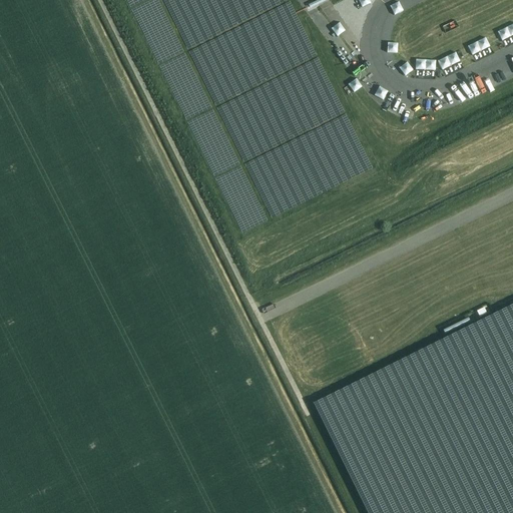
[(215,178),(242,232),(267,220),(240,166),(215,178)]
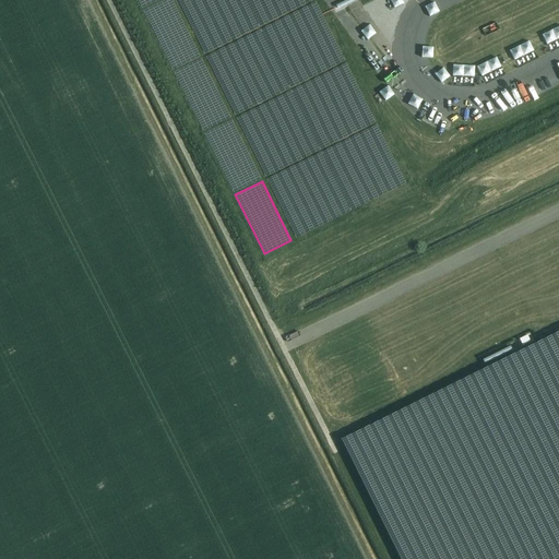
[(558,558),(558,330),(341,439),(400,558),(558,558)]
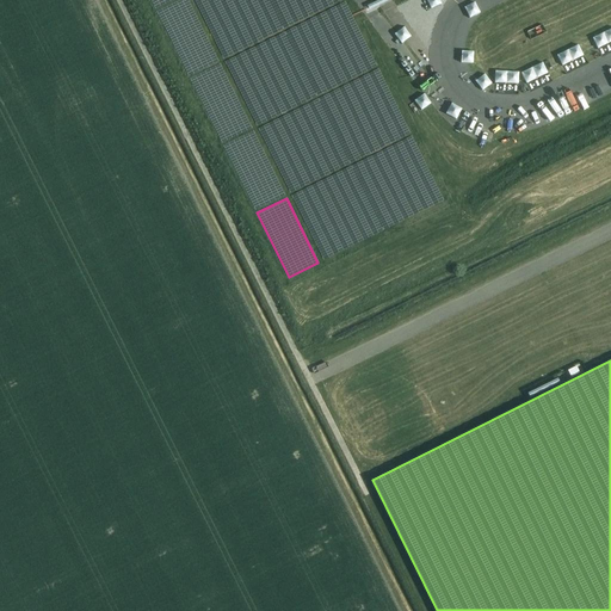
[(576,366),(567,370),(571,377),(580,374),(576,366)]
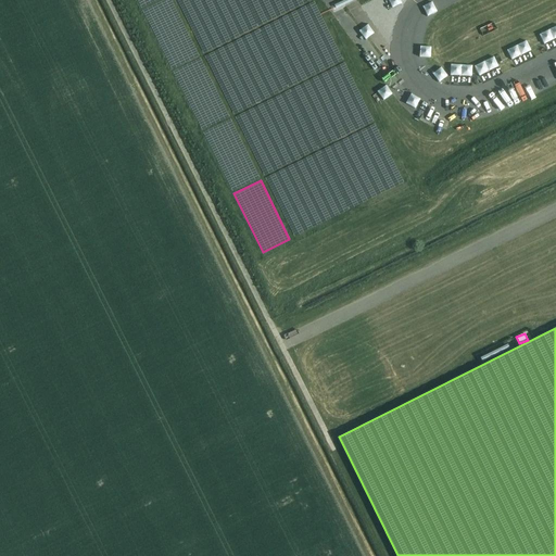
[(507,344),(479,357),(481,362),(509,349),(507,344)]
